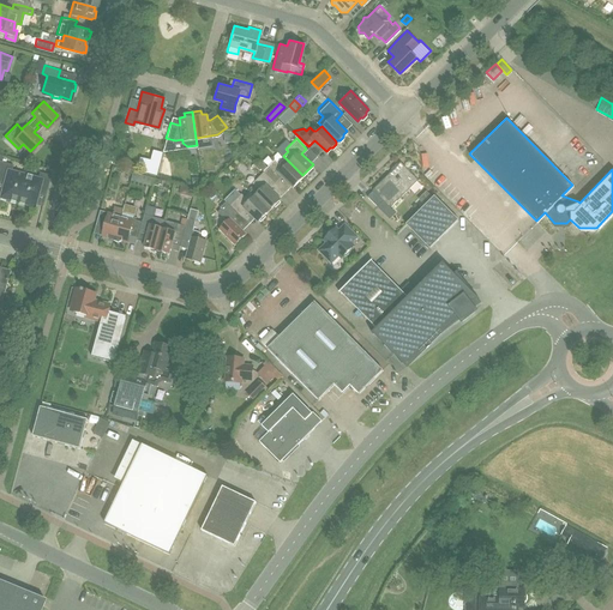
[(293,185),(302,175),(283,156),(278,162),(274,158),(263,169),(274,180),(281,174),(293,185)]
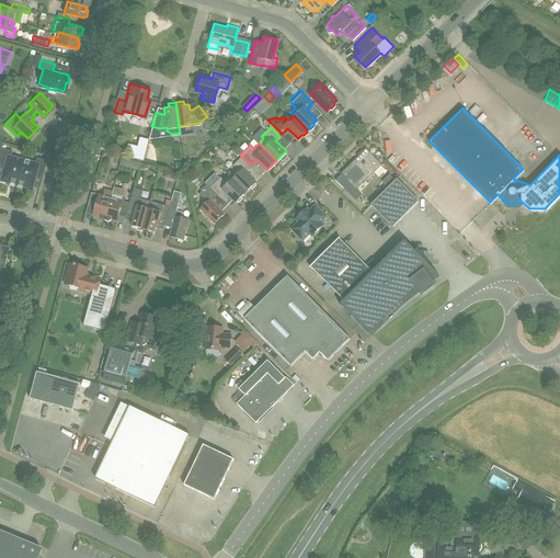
[(0,178),(14,183),(22,158),(10,155),(11,149),(1,146),(0,149),(0,163),(2,164),(0,173),(0,178)]
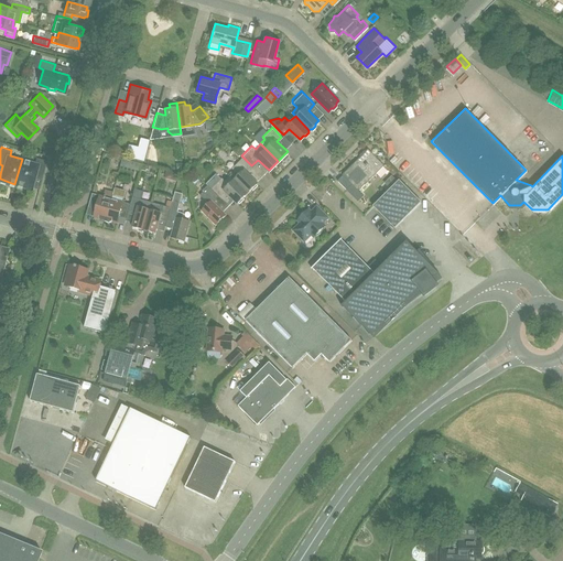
[(383,163),(375,154),(367,147),(340,173),(350,183),(345,187),(357,200),(363,194),(358,189),(383,163)]
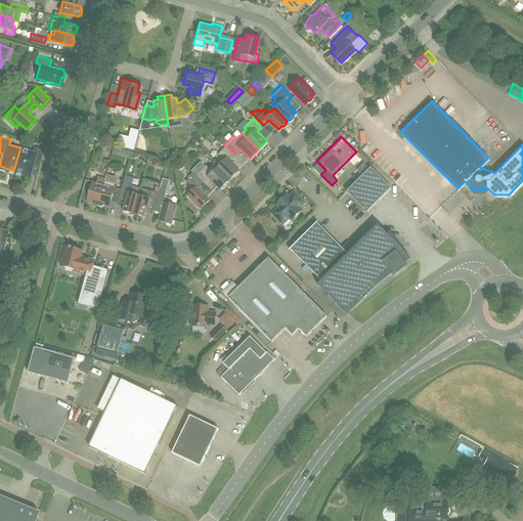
[(137,141),(135,147),(143,150),(145,143),(137,141)]
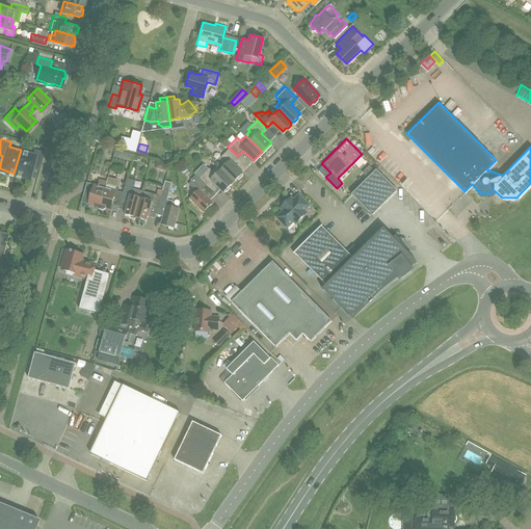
[(114,147),(113,154),(130,158),(132,152),(114,147)]
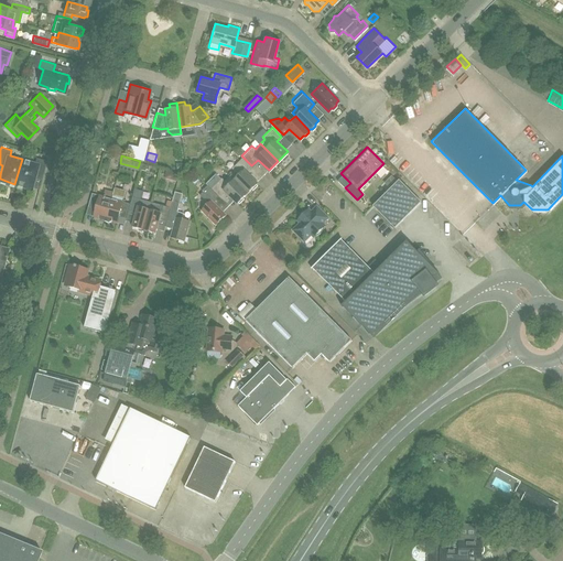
[(251,165),(241,155),(231,166),(234,170),(229,174),(247,192),(257,182),(246,171),(251,165)]
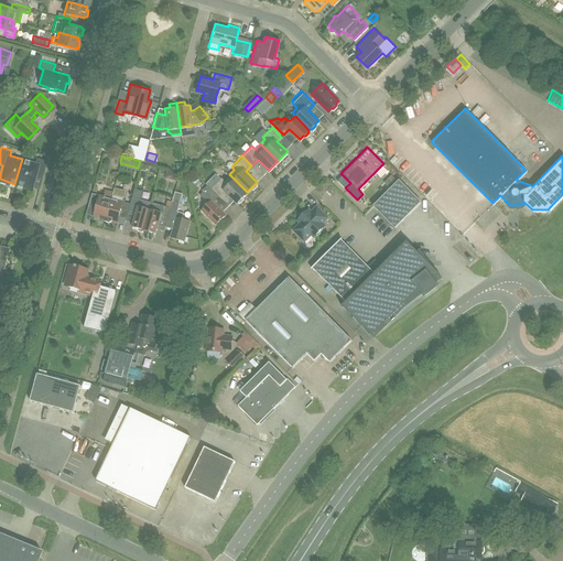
[(22,159),(14,184),(31,189),(34,174),(41,176),(45,159),(35,157),(34,162),(22,159)]
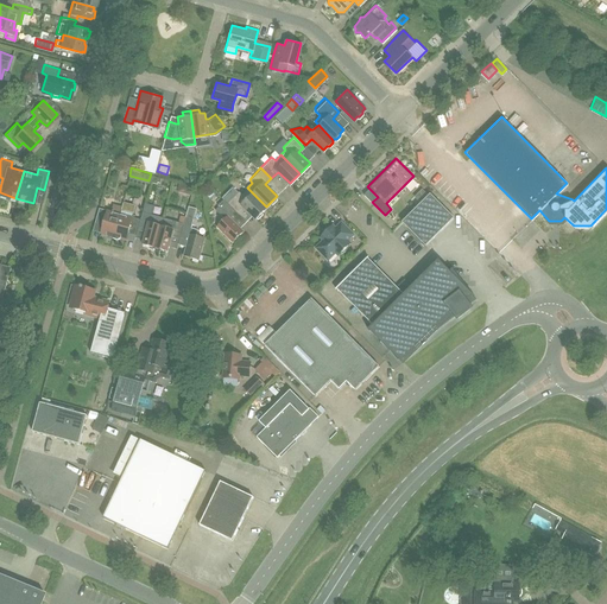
[(191,194),(193,186),(185,184),(178,183),(177,190),(191,194)]
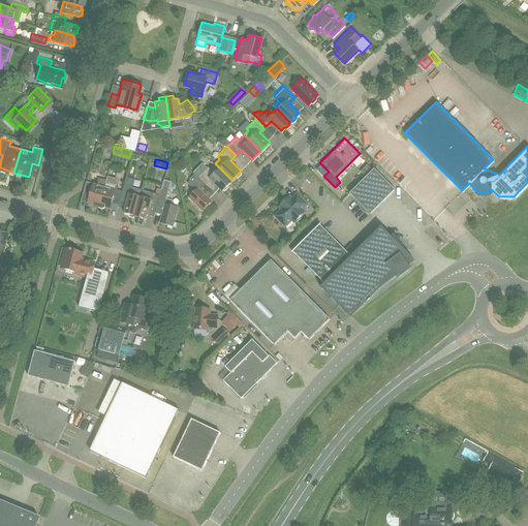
[(221,189),(231,180),(215,163),(210,167),(208,165),(197,175),(204,182),(207,185),(212,180),(221,189)]
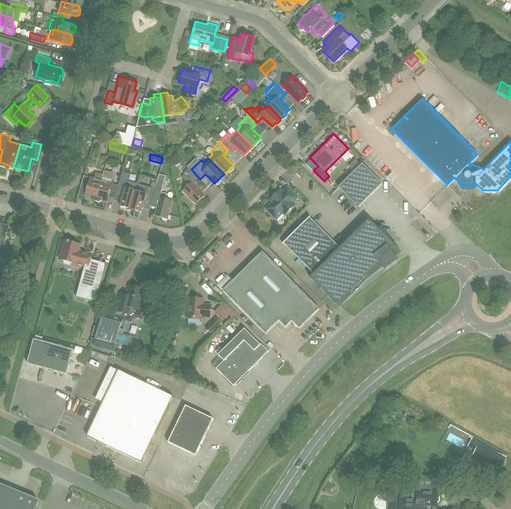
[(361,161),(337,185),(357,205),(381,182),(361,161)]
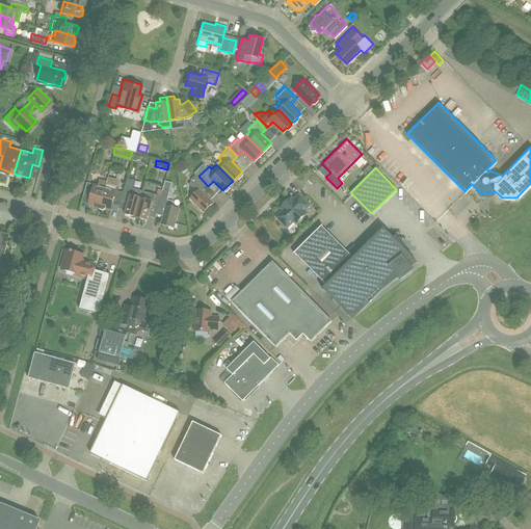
[(205,183),(198,176),(195,173),(190,178),(190,179),(188,182),(195,189),(189,196),(203,210),(212,201),(200,188),(205,183)]
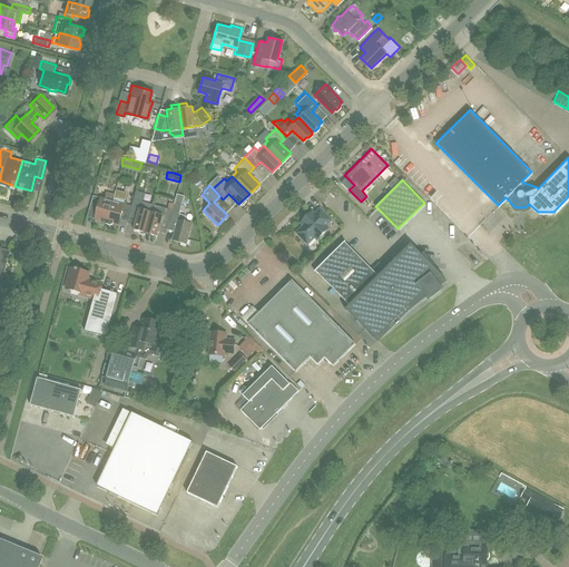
[(127,218),(129,211),(131,204),(124,202),(125,198),(124,198),(126,191),(127,191),(115,187),(114,193),(105,222),(110,223),(113,222),(118,223),(119,218),(121,217),(127,218)]
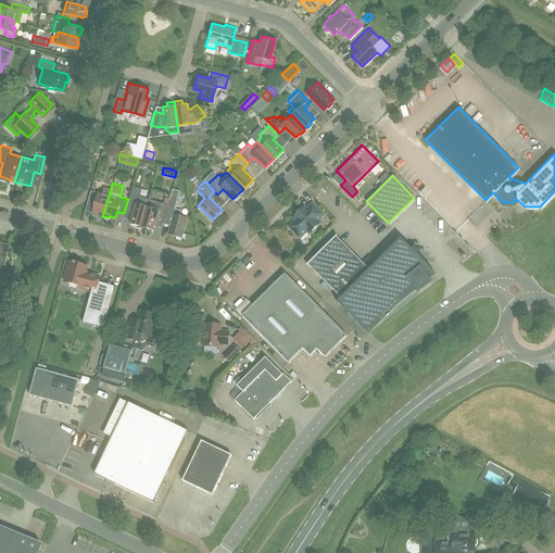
[(102,216),(111,188),(103,186),(101,192),(97,191),(98,190),(90,189),(86,203),(92,204),(93,206),(91,211),(97,213),(98,215),(102,216)]
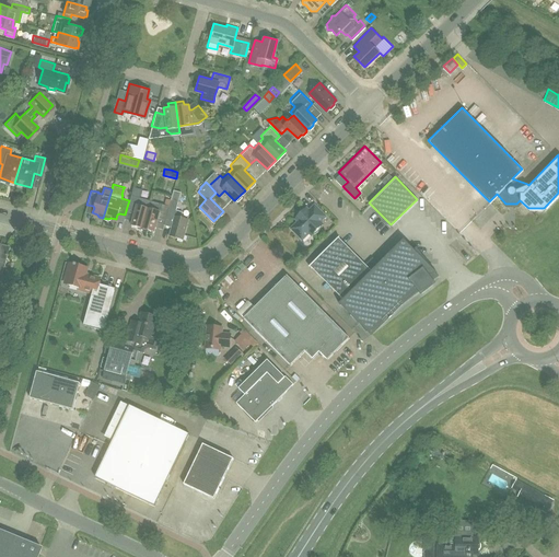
[(149,199),(138,197),(138,196),(130,194),(129,200),(127,207),(135,209),(130,223),(136,224),(137,228),(141,229),(149,199)]
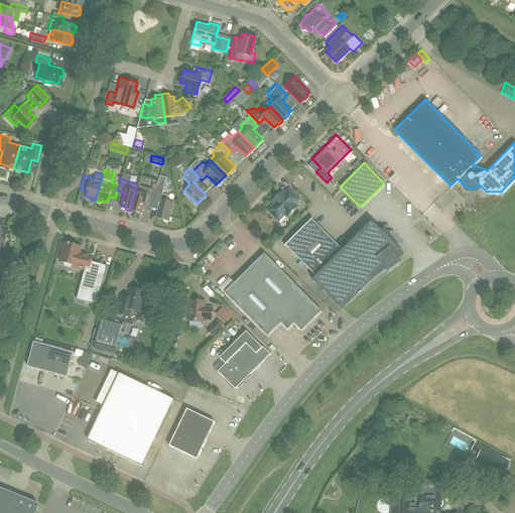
[(156,182),(155,187),(153,197),(159,199),(155,215),(168,219),(173,201),(166,199),(167,194),(161,191),(163,184),(156,182)]
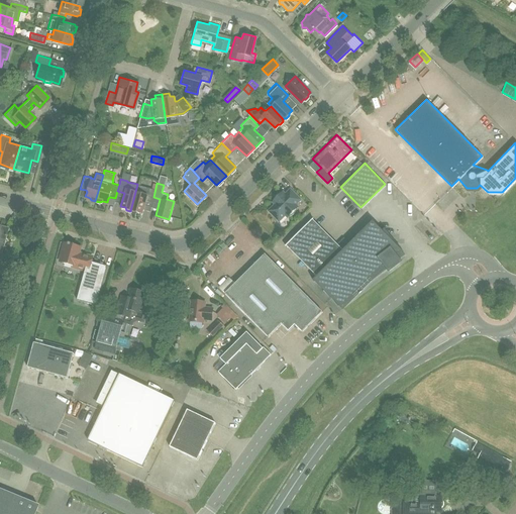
[(156,188),(148,186),(144,185),(143,186),(137,184),(130,211),(134,212),(137,211),(141,212),(145,199),(152,200),(153,197),(156,188)]
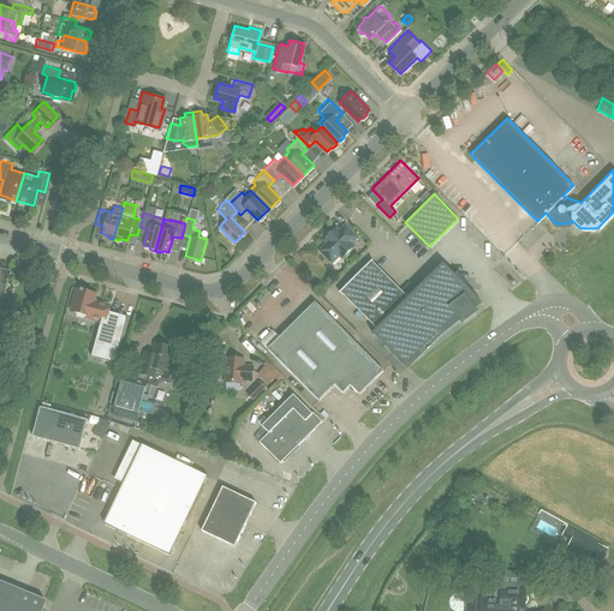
[(351,241),(357,235),(345,222),(339,228),(335,226),(328,234),(331,237),(319,249),(331,261),(339,253),(341,256),(353,244),(351,241)]
